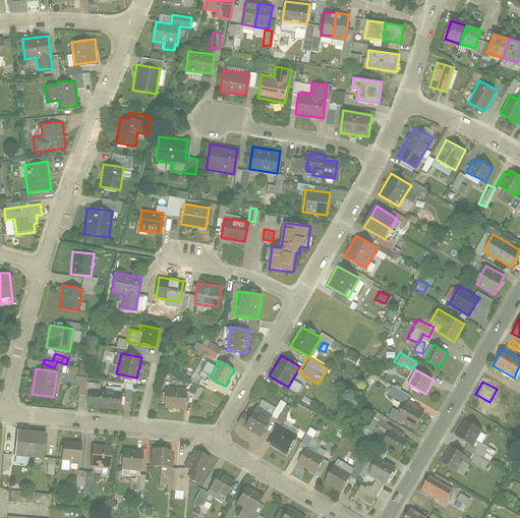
[(166,387),(164,406),(184,408),(186,389),(166,387)]
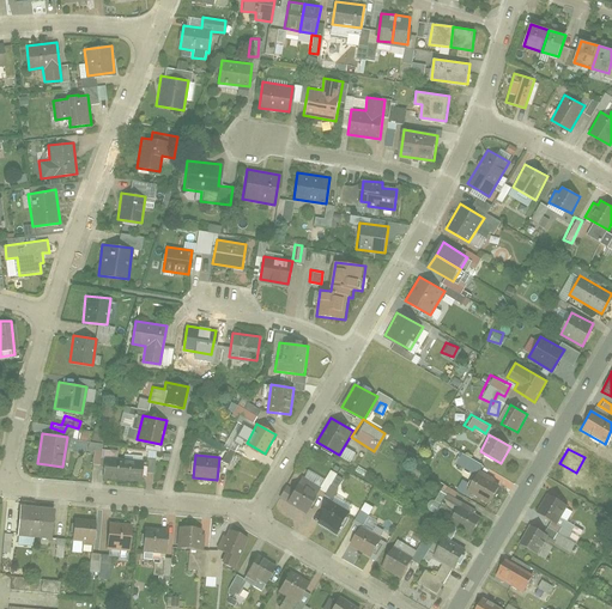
[(104,457),(102,477),(121,480),(123,460),(104,457)]
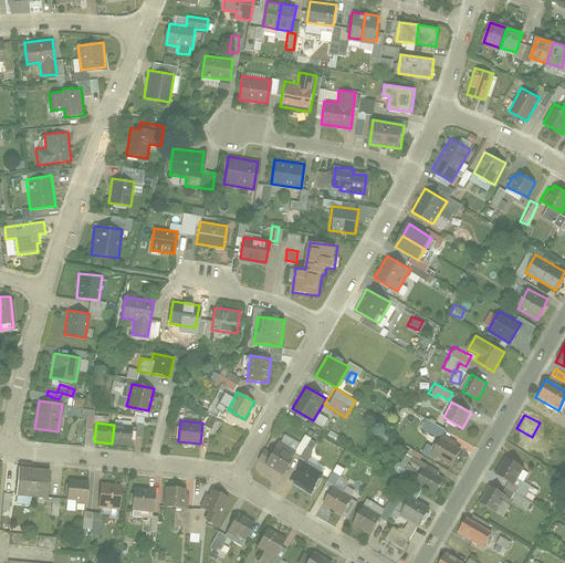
[(114,425),(112,444),(129,445),(132,427),(114,425)]
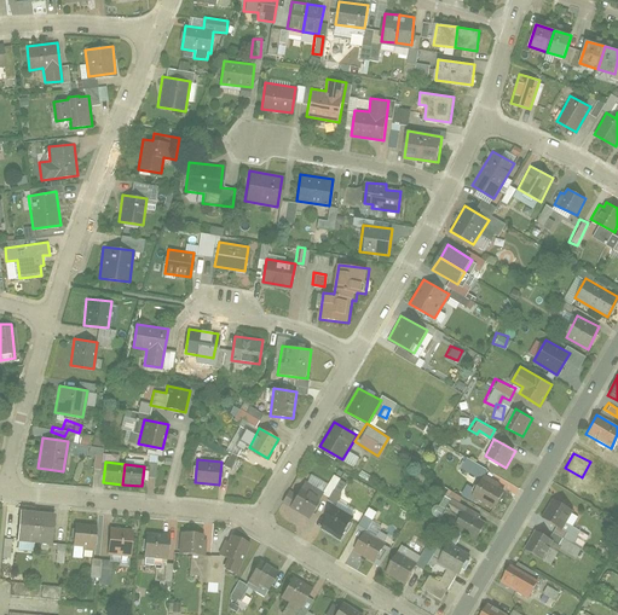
[(472,495),(495,509),(504,491),(481,479),(472,495)]
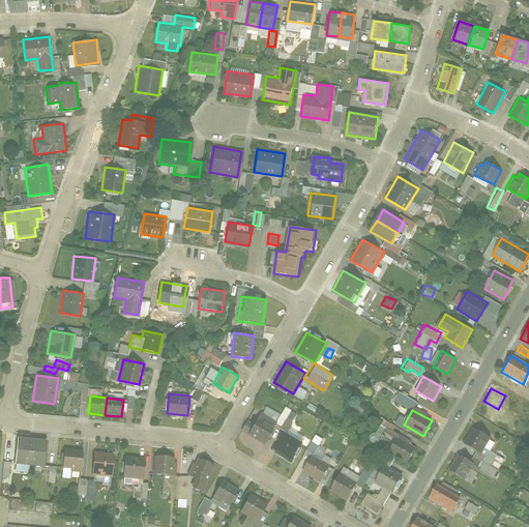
[(247,434),(264,443),(277,421),(261,411),(247,434)]
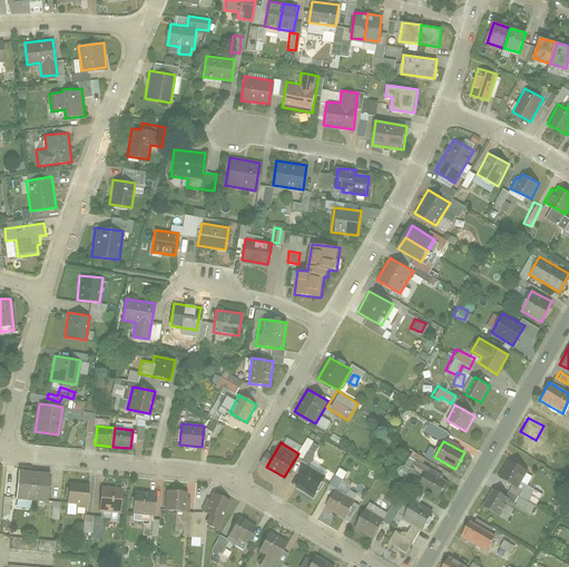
[(526,468),(507,458),(497,476),(516,486),(526,468)]
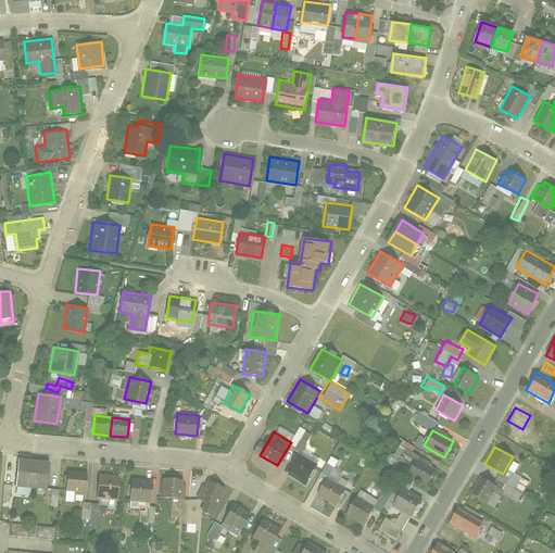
[(298,454),(287,473),(305,485),(316,466),(298,454)]
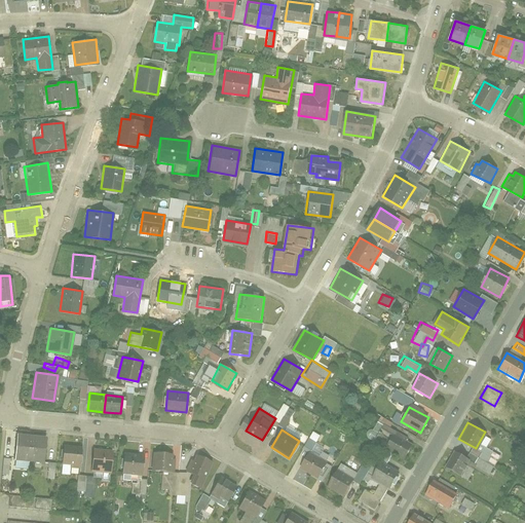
[(385,448),(405,458),(413,444),(395,434),(385,448)]
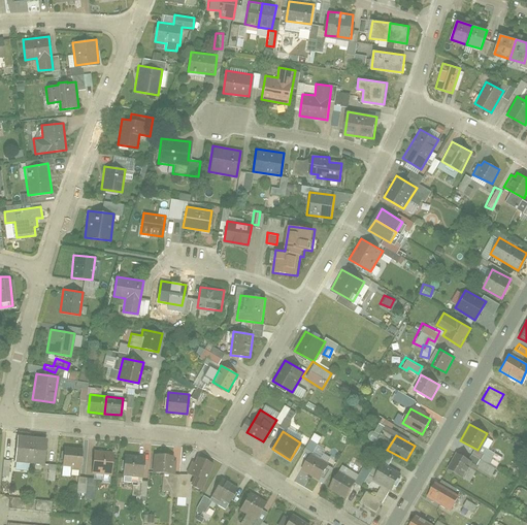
[(32,437),(17,436),(14,461),(30,462),(32,437)]
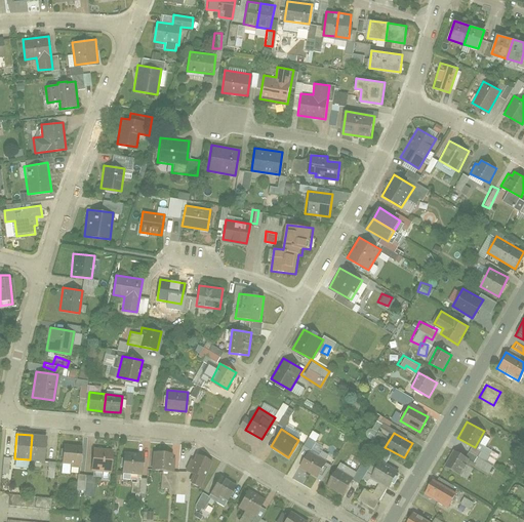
[(46,436),(32,435),(30,459),(44,460),(46,436)]
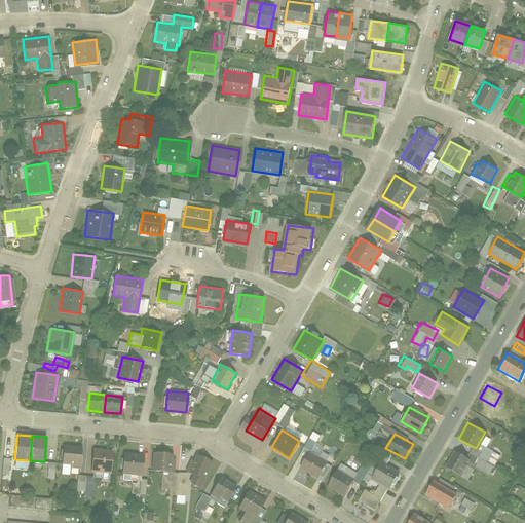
[(78,467),(81,446),(65,444),(62,464),(78,467)]
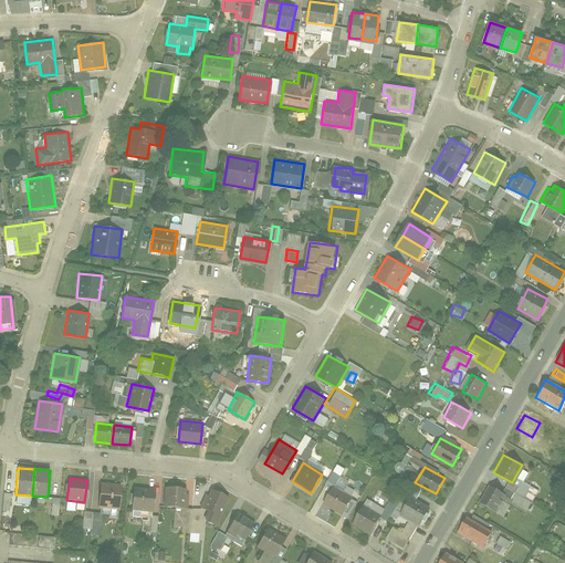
[(119,509),(121,483),(100,481),(98,507),(119,509)]
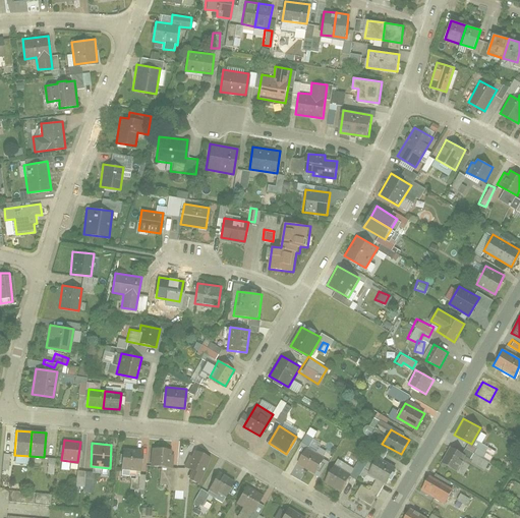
[(306,447),(297,462),(314,473),(324,458),(306,447)]
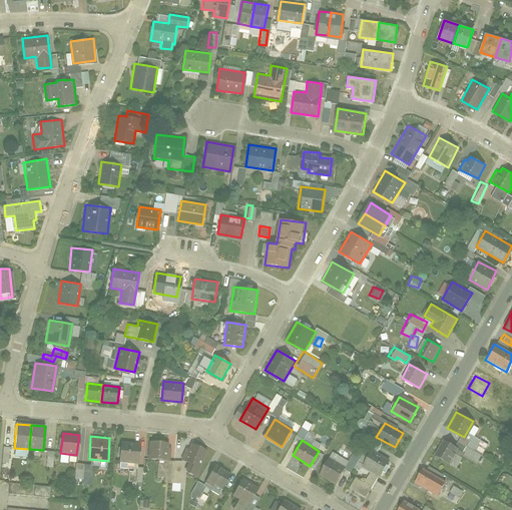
[(442,440),(433,456),(447,464),(456,447),(442,440)]
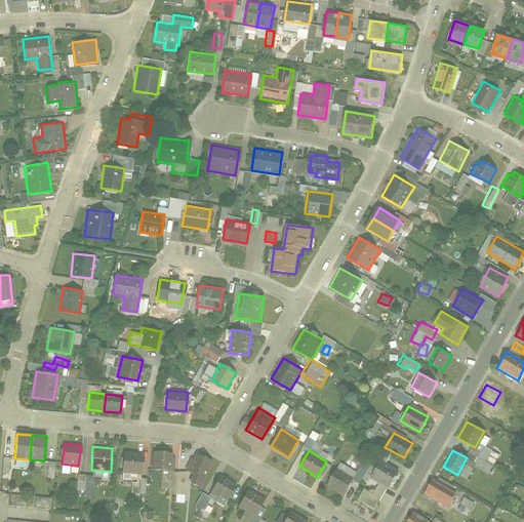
[(143,452),(124,451),(122,472),(140,473),(143,452)]
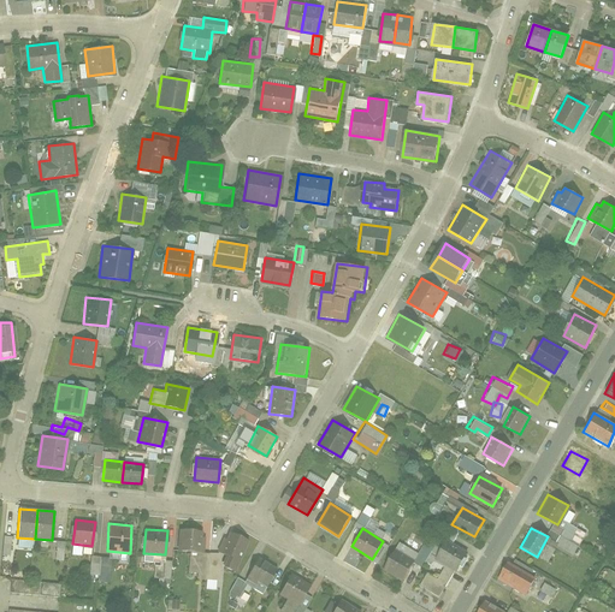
[(201,553),(203,530),(178,529),(177,551),(201,553)]
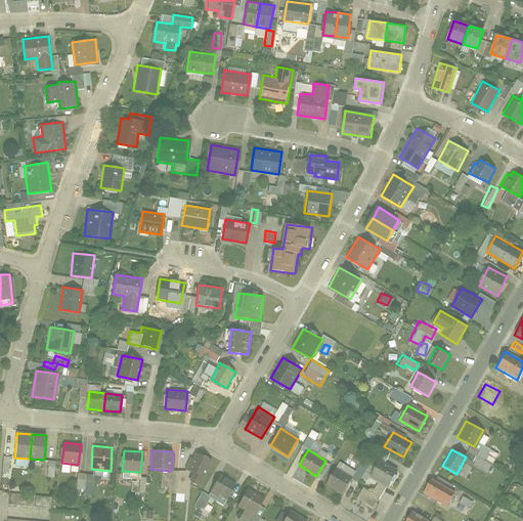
[(200,486),(211,460),(194,452),(192,458),(189,457),(184,469),(193,473),(190,482),(200,486)]
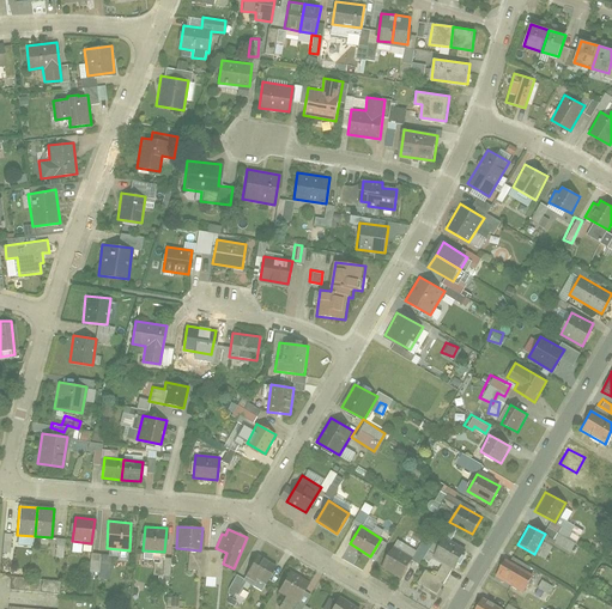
[(53,553),(61,555),(64,537),(55,536),(53,553)]
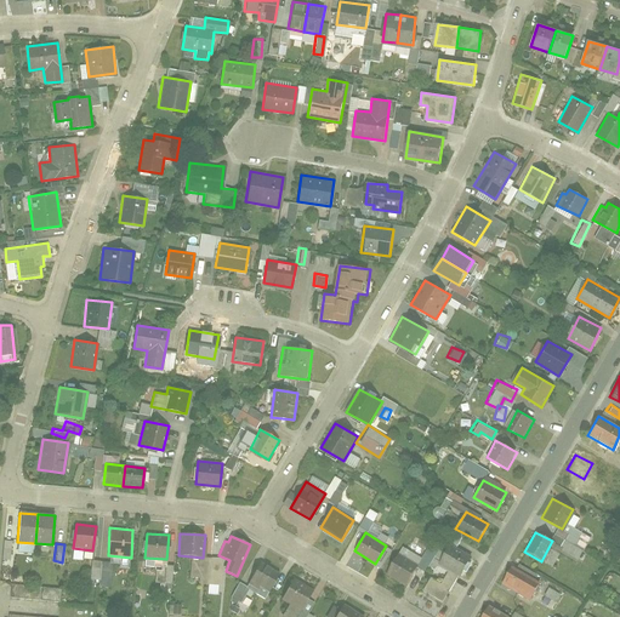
[(439,561),(460,576),(472,556),(450,543),(439,561)]
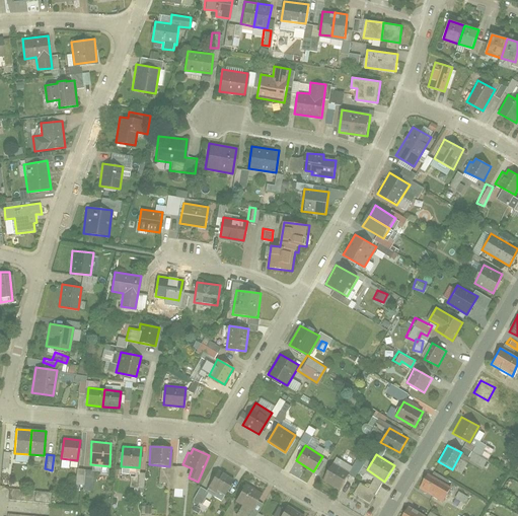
[(333,463),(323,478),(339,489),(349,473),(333,463)]
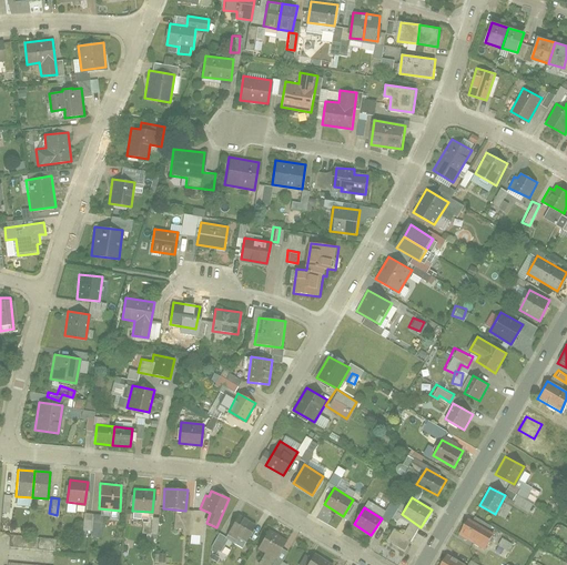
[(151,514),(148,534),(155,535),(158,515),(151,514)]
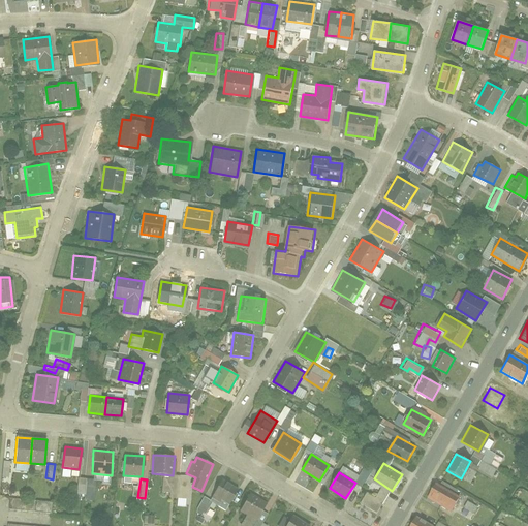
[(229,504),(238,488),(220,478),(212,495),(229,504)]
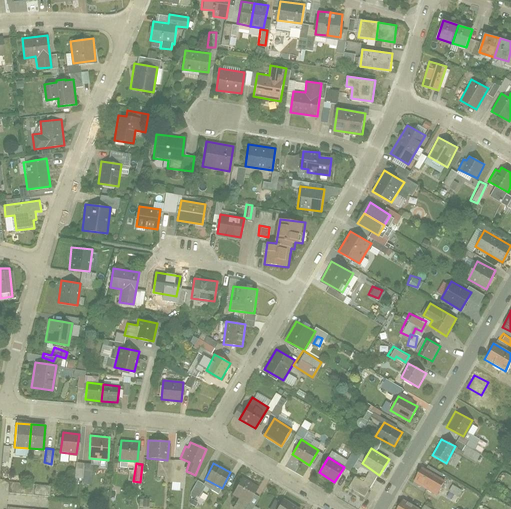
[(420,467),(412,481),(435,493),(442,479),(420,467)]
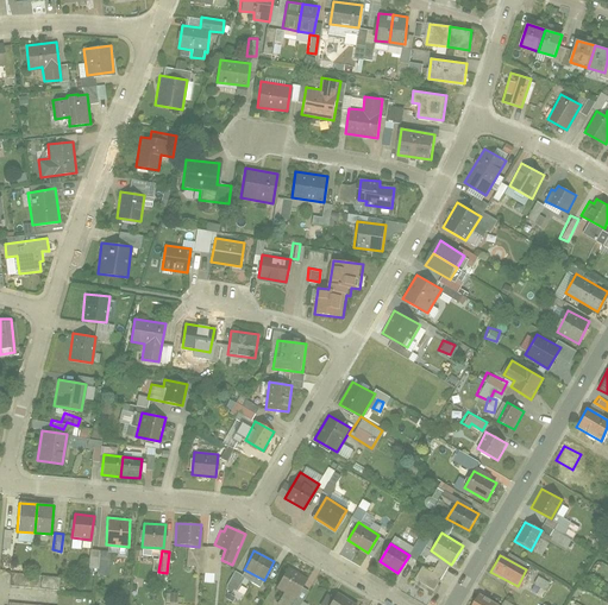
[(295,597),(307,578),(288,566),(276,586),(295,597)]
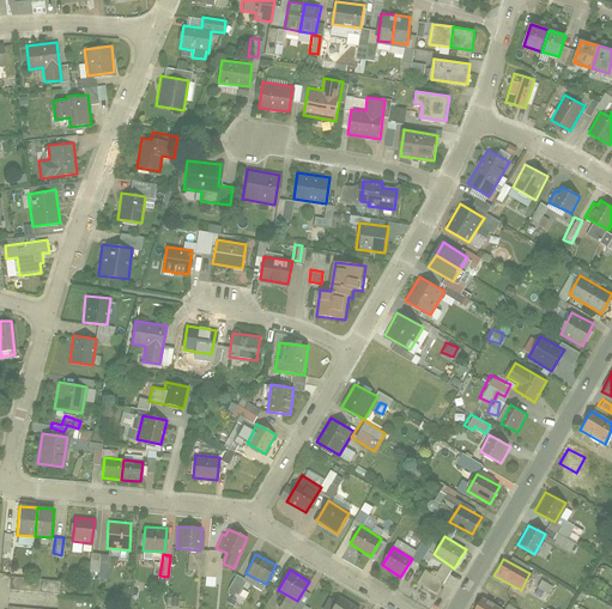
[(418,583),(436,594),(444,580),(425,570),(418,583)]
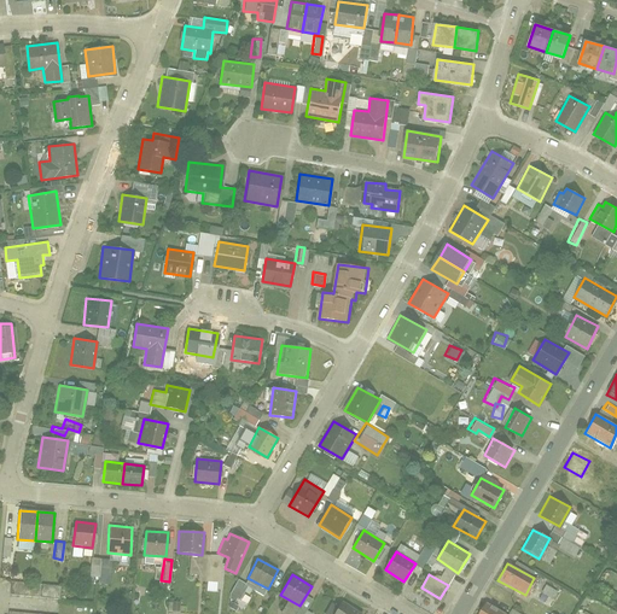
[(9,590),(57,596),(59,584),(10,578),(9,590)]
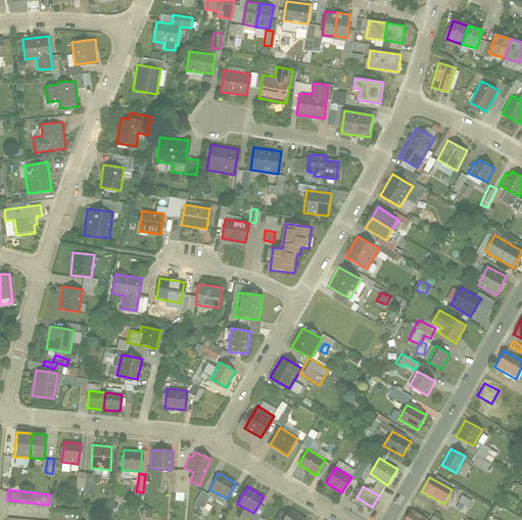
[(467,505),(470,497),(460,493),(457,501),(467,505)]
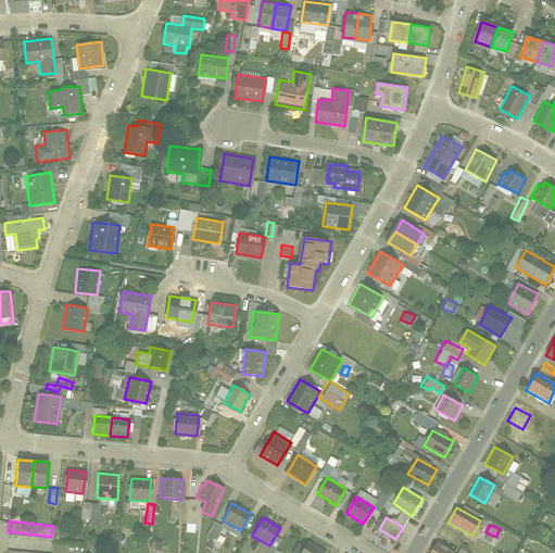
[(327,552),(328,552),(307,540),(300,552),(327,552)]
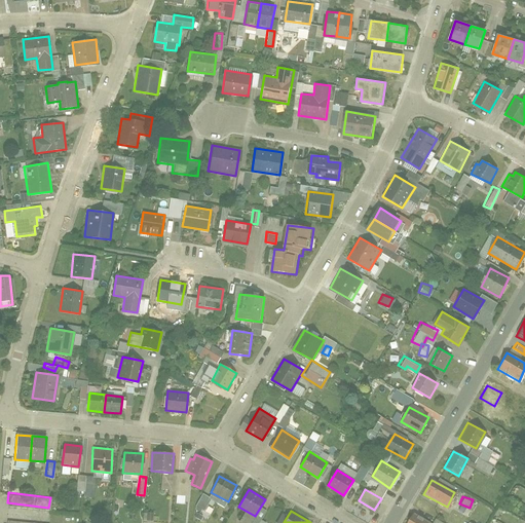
[(412,513),(406,522),(427,522),(428,522),(412,513)]
